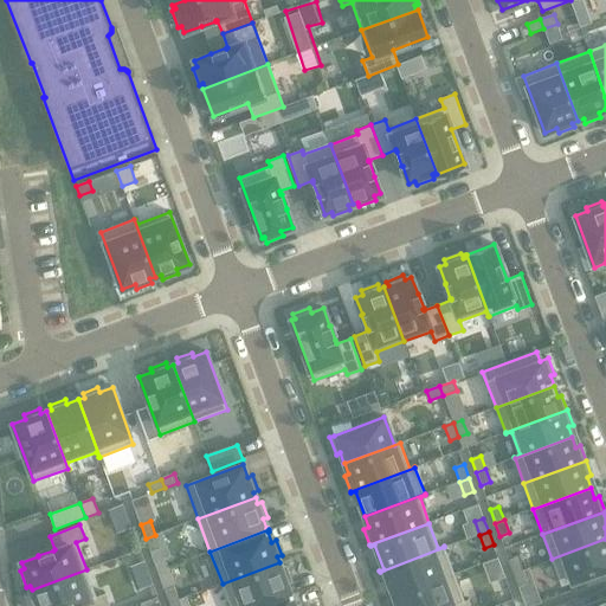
[(155,535),(146,539),(150,552),(160,548),(155,535)]
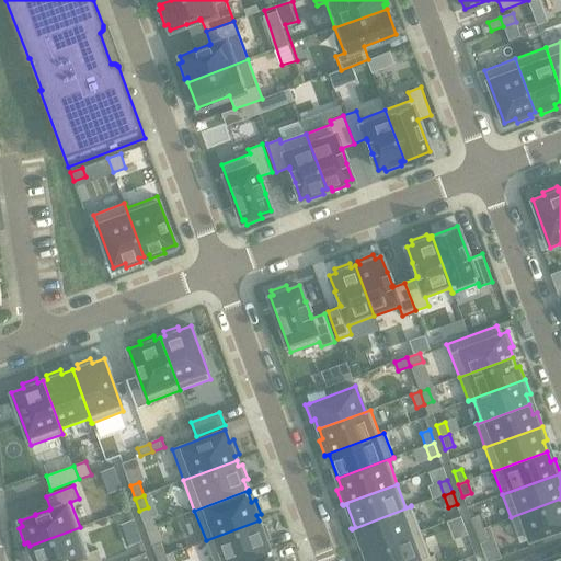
[(560,499),(511,517),(519,542),(560,526),(560,499)]
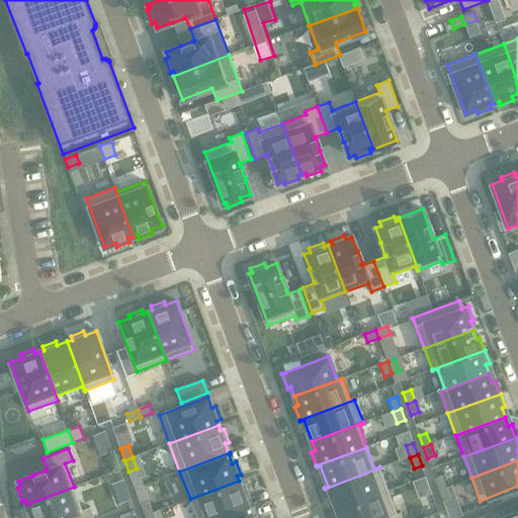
[(379,467),(325,489),(330,502),(333,501),(337,510),(389,491),(379,467)]
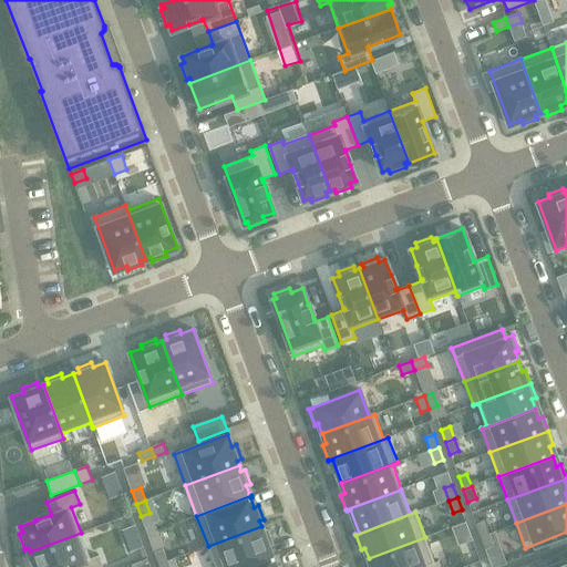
[(484,521),(476,524),(481,536),(490,534),(484,521)]
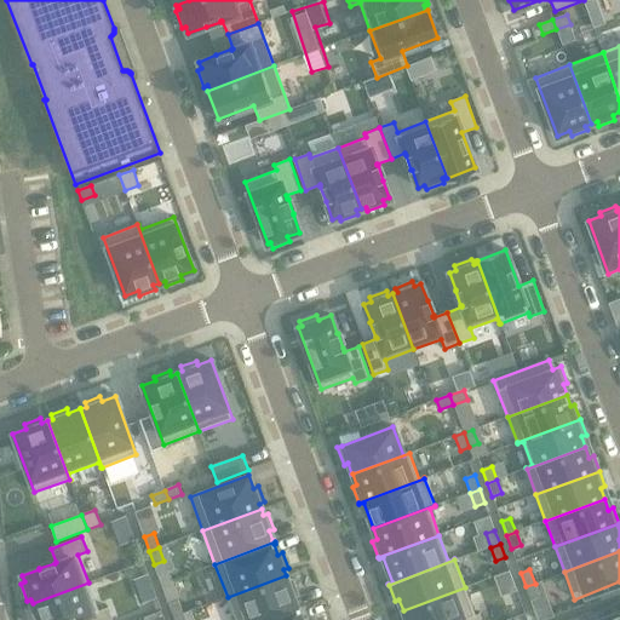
[(286,575),(228,597),(235,619),(267,619),(299,608),(298,607),(297,607),(293,597),(298,595),(292,580),(288,581),(286,575)]
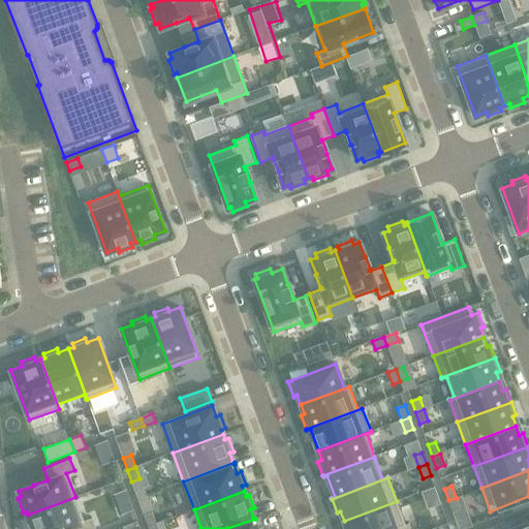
[(29,519),(26,520),(28,528),(64,528),(65,528),(95,528),(92,519),(84,522),(75,497),(28,515),(29,519)]
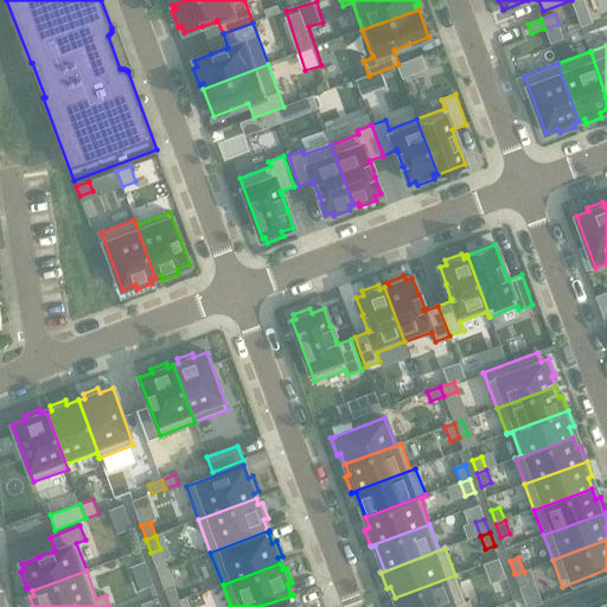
[(524,572),(515,574),(519,588),(529,585),(524,572)]
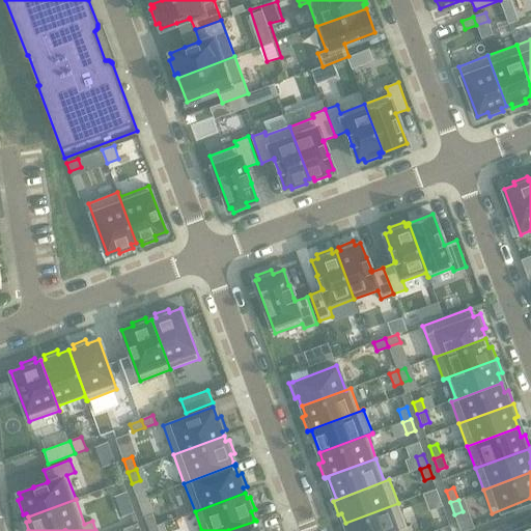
[(347,530),(412,530),(411,526),(407,527),(398,503),(345,523),(347,530)]
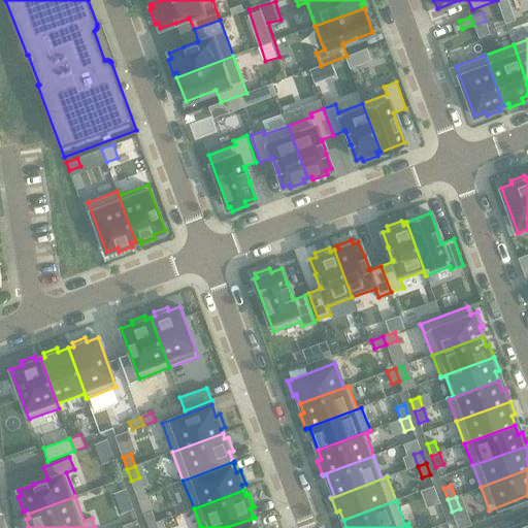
[(152,510),(143,514),(147,525),(156,522),(152,510)]
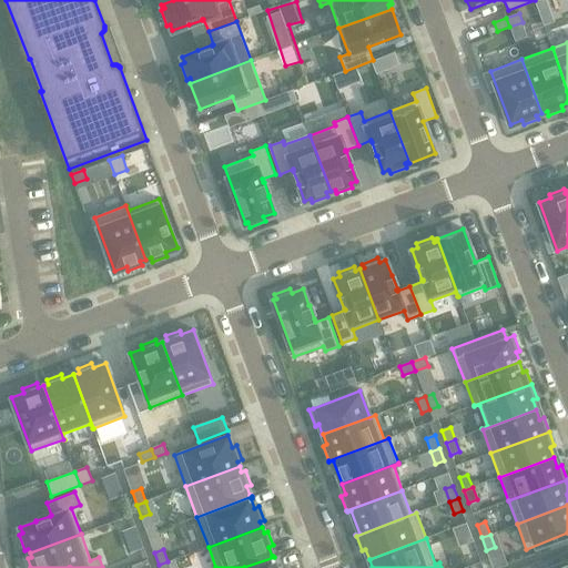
[(274,557),(244,567),(281,567),(277,567),(276,567),(274,559),(274,557)]
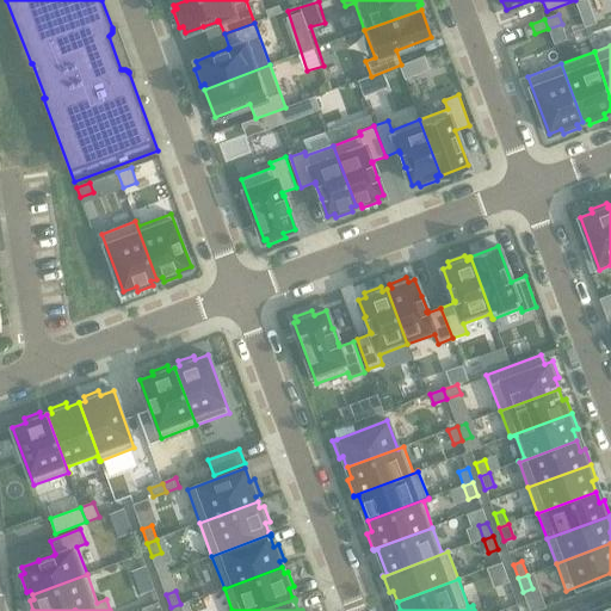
[(164,610),(160,600),(143,606),(144,610),(164,610)]
